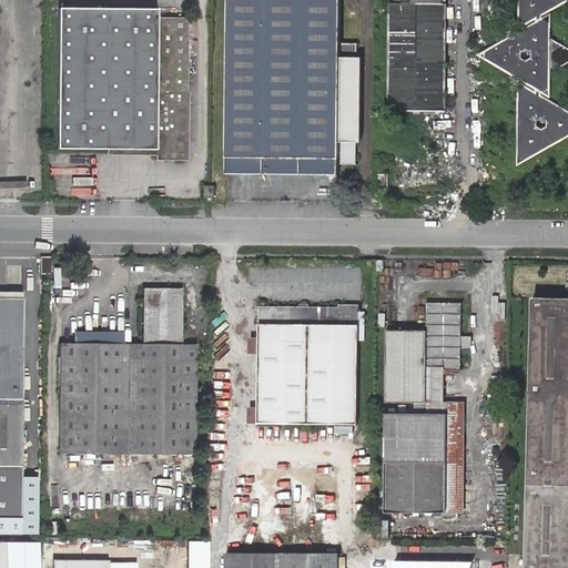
[(338,175),(338,164),(356,165),(356,142),(362,142),(362,59),(357,58),(357,44),(341,44),(341,0),(227,0),(226,159),(226,174),(227,174),(338,175)]
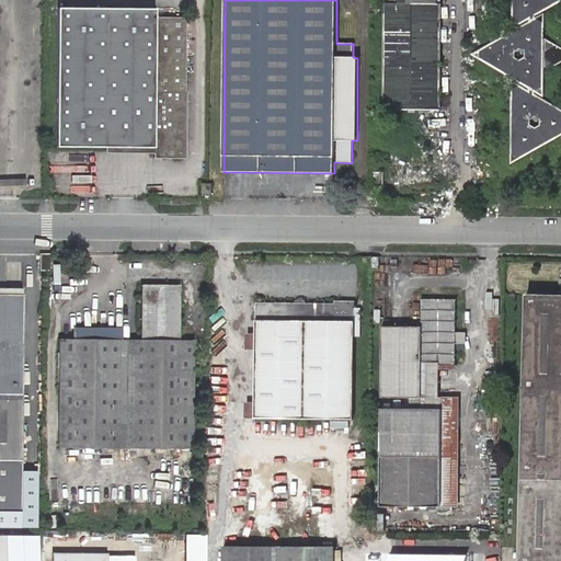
[(388,0),(389,3),(386,3),(385,110),(439,111),(441,49),(441,4),(437,4),(436,0),(388,0)]
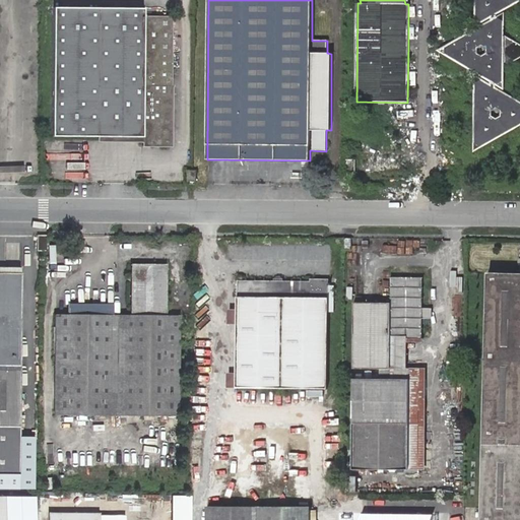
[(482,144),(519,122),(519,105),(496,90),(496,81),(502,78),(502,67),(517,58),(518,55),(519,54),(519,48),(518,49),(518,46),(502,37),(502,24),(497,21),(497,12),(518,0),(477,0),(477,16),(483,19),(492,15),(492,23),(449,48),(449,54),(492,79),(491,87),(483,83),(477,86),(477,141),(482,144)]
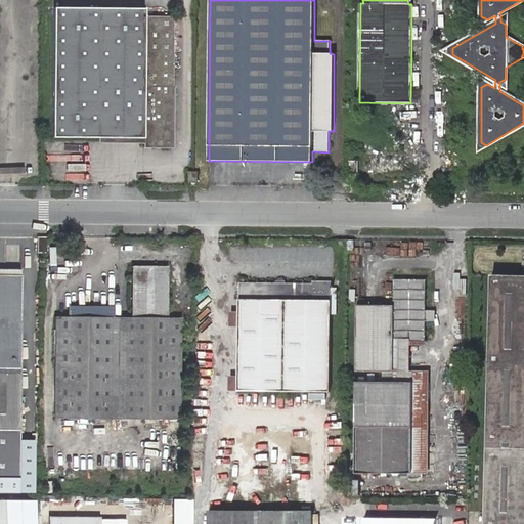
[(133,9),(79,8),(54,8),(52,138),(95,138),(144,139),(144,148),(173,148),(174,87),(173,87),(174,17),(145,17),(145,9),(133,9)]
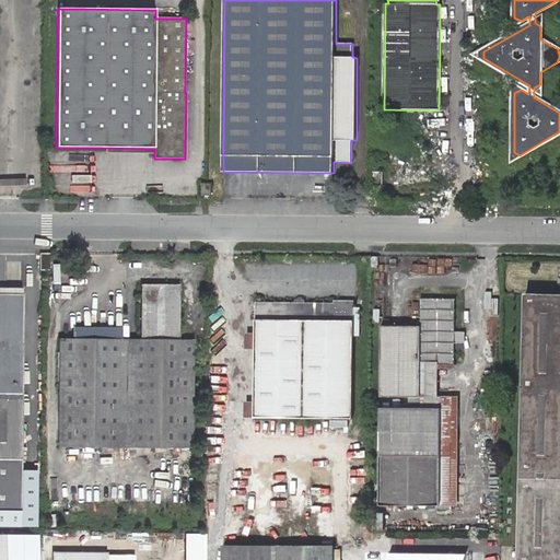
[(383,173),(372,172),(372,189),(383,189),(383,173)]
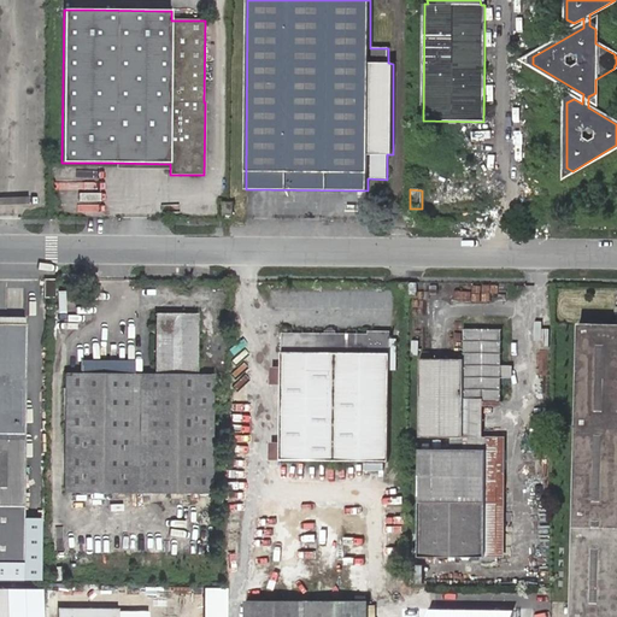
[(223,203),(223,216),(233,216),(234,203),(229,203),(223,203)]
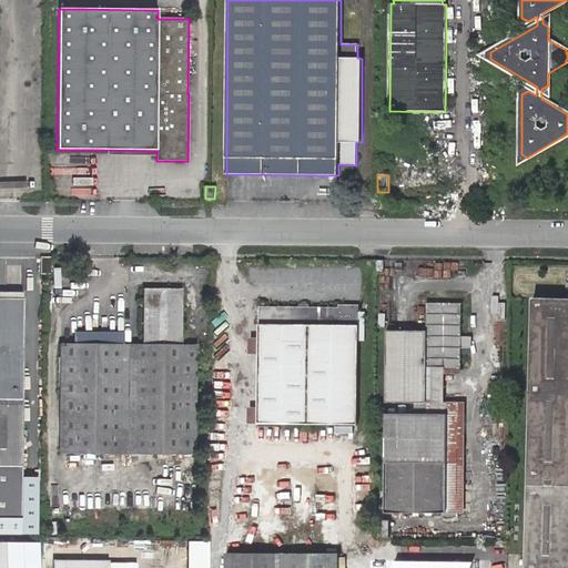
[(52,257),(40,257),(40,274),(44,274),(52,274),(52,257)]
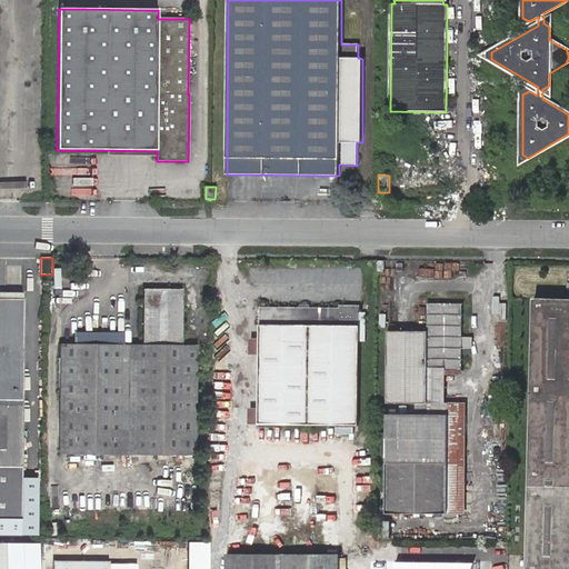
[(61,345),(60,455),(196,456),(197,346),(181,346),(181,336),(182,290),(143,289),(142,333),(142,346),(127,346),(123,346),(122,346),(75,345),(61,345)]
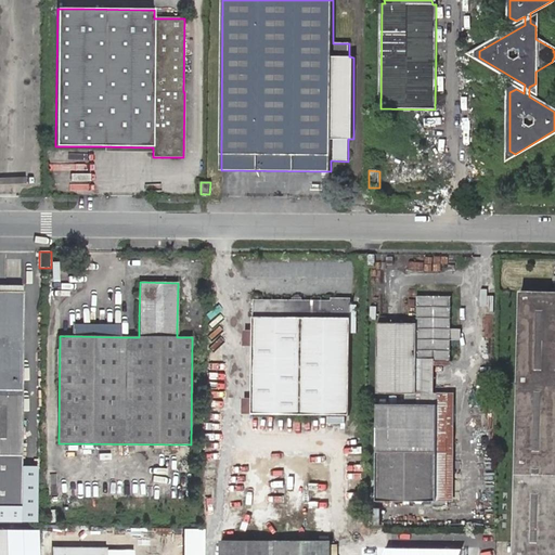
[(5,340),(22,341),(23,293),(1,292),(0,292),(0,507),(21,508),(22,456),(22,390),(5,390),(5,349),(5,340)]
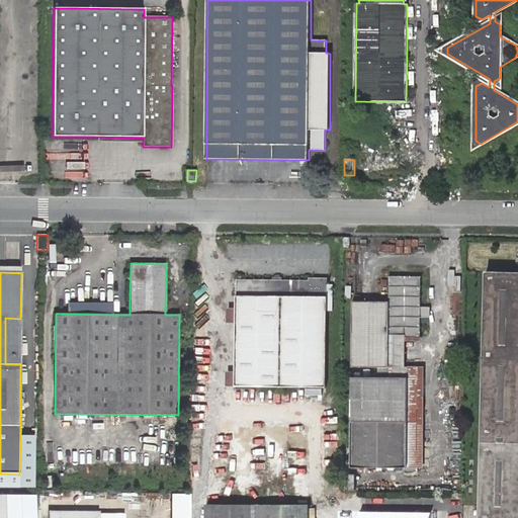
[(517,517),(517,272),(487,272),(480,517),(517,517)]
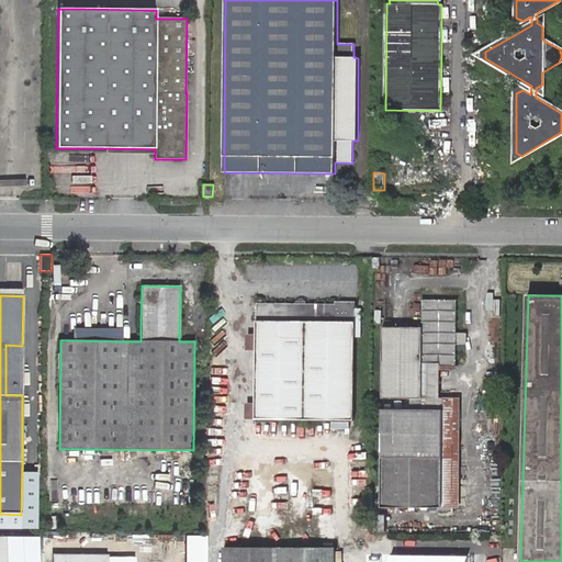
[(499,317),(501,300),(486,299),(485,316),(499,317)]
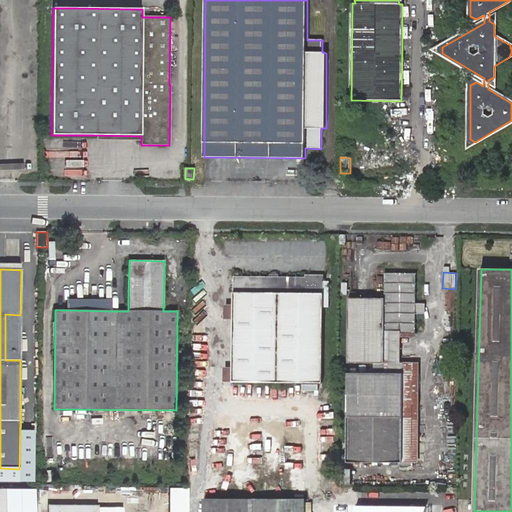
[(234,292),(233,382),(322,383),(323,293),(323,275),(306,275),(306,278),(234,277),(234,292)]
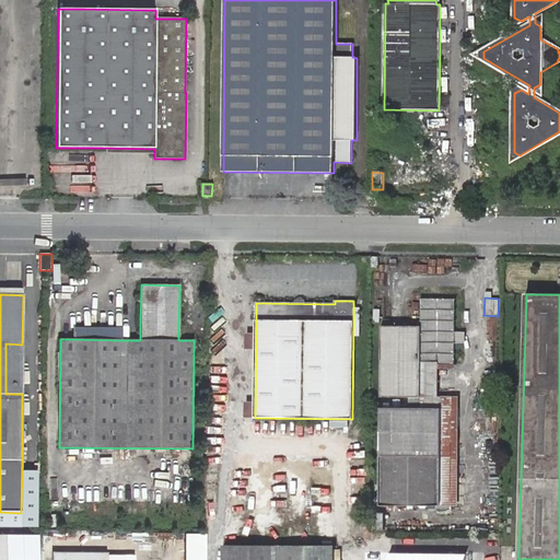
[(455,343),(455,331),(455,302),(421,301),(421,326),(413,326),(381,326),(381,397),(395,397),(409,397),(420,397),(421,364),(439,364),(454,364),(455,343)]
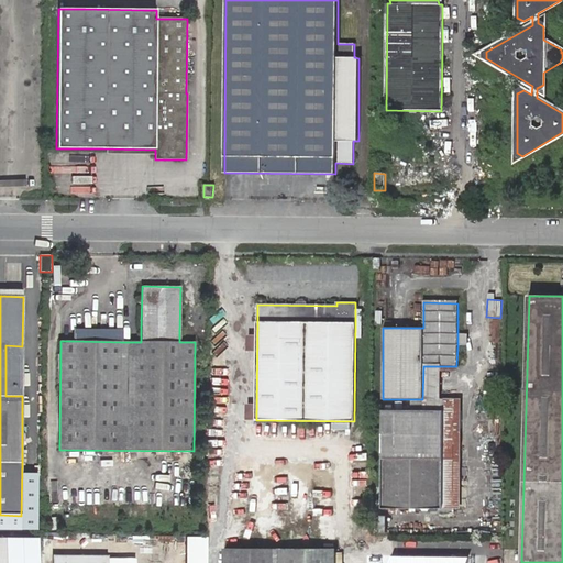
[(74,330),(74,341),(121,342),(121,330),(74,330)]
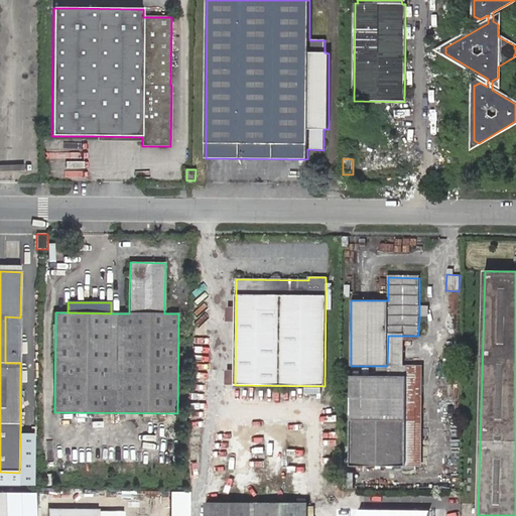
[(21,325),(20,317),(5,316),(5,325),(5,363),(20,363),(21,325)]
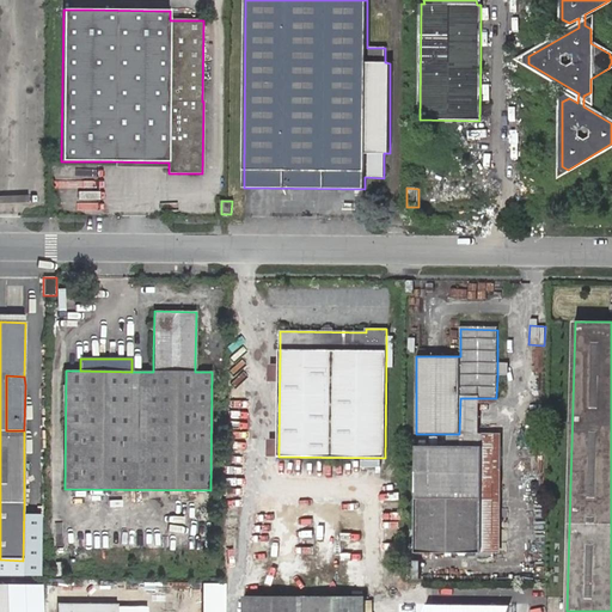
[(479,398),(460,398),(459,434),(447,434),(447,446),(482,446),(482,500),(495,500),(495,433),(479,433),(479,398)]
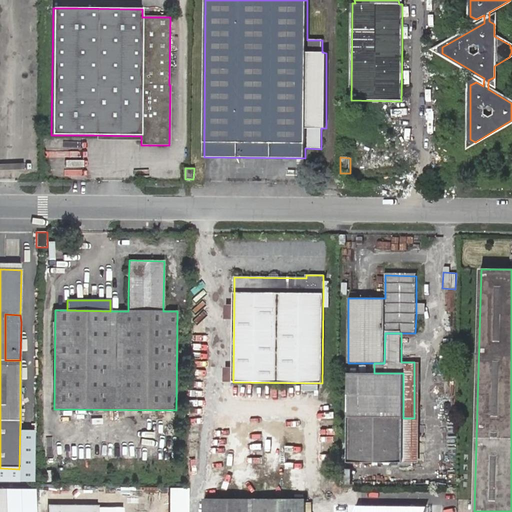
[(403,418),(401,418),(401,462),(419,462),(420,362),(414,362),(414,418),(403,418)]
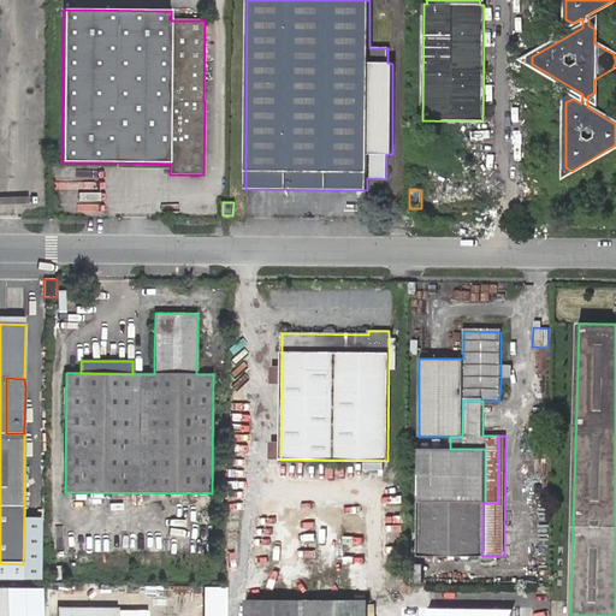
[(450,437),(434,437),(434,442),(432,442),(432,449),(450,449),(450,437)]
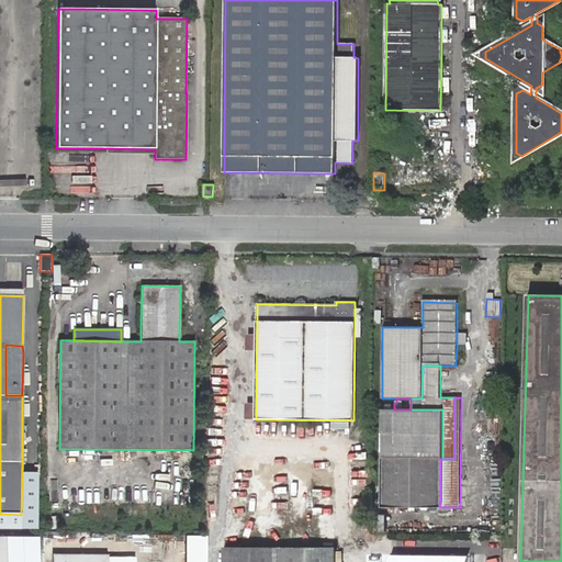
[(442,409),(411,409),(394,409),(382,409),(382,458),(381,507),(440,507),(440,459),(442,459),(442,409)]
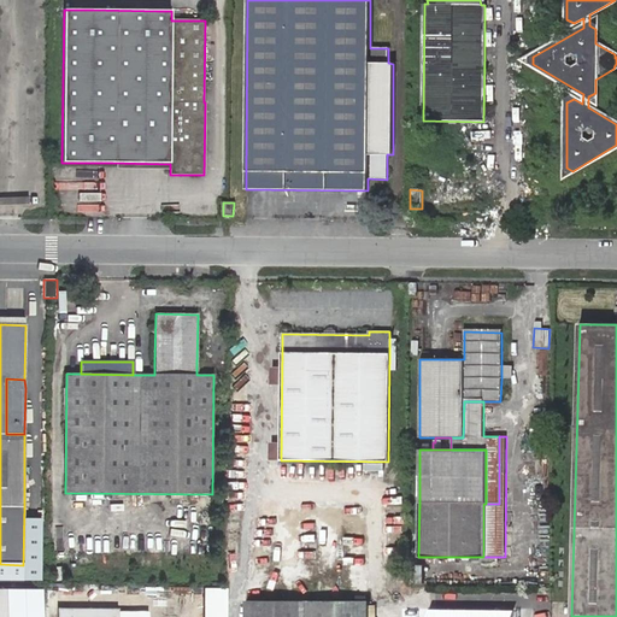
[(411,616),(430,616),(432,593),(412,593),(411,616)]
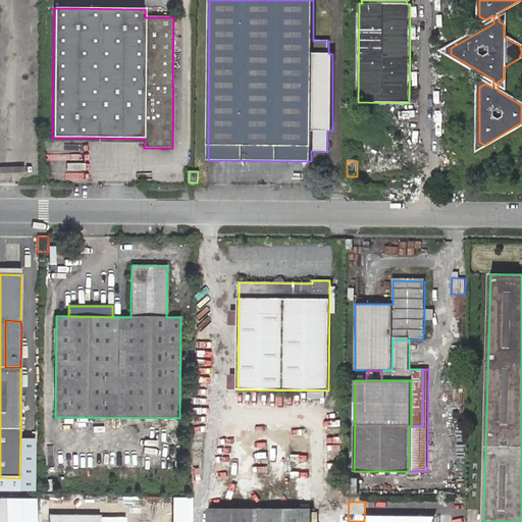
[(310,521),(311,510),(209,509),(208,521),(310,521)]
